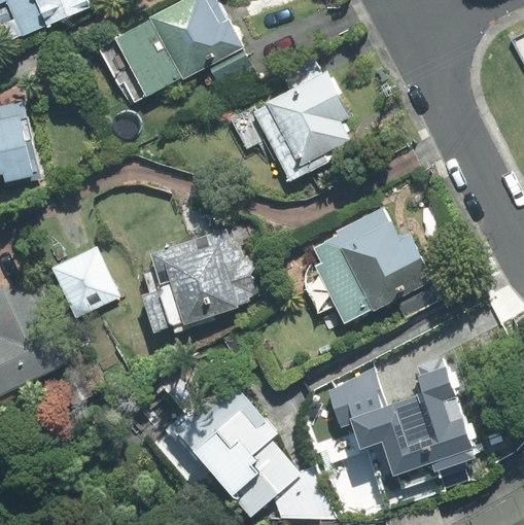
[(0,44),(90,7),(86,0),(0,0),(0,44)]
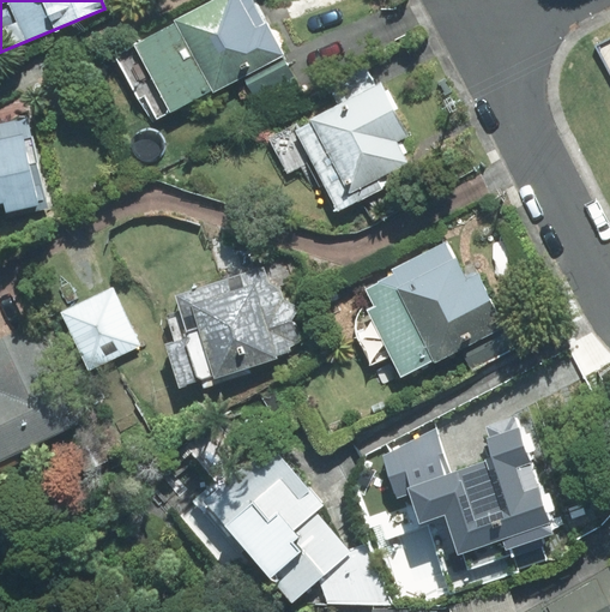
[(174,22),(132,45),(169,113),(211,90),(212,93),(285,54),(255,0),(209,0),(174,19),(174,22)]
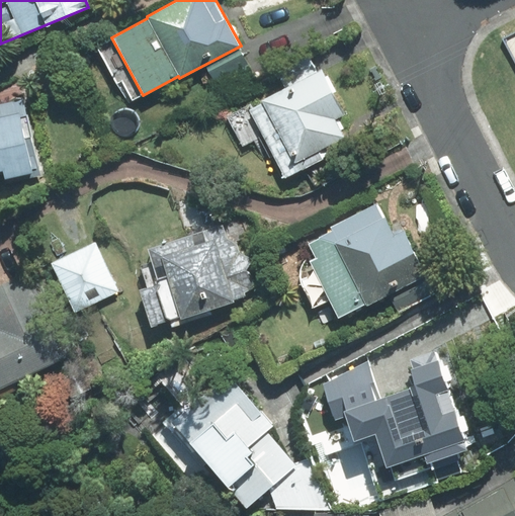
[(345,113),(322,68),(260,99),(262,102),(249,109),(284,177),(323,158),(319,150),(344,138),(335,119),(345,113)]
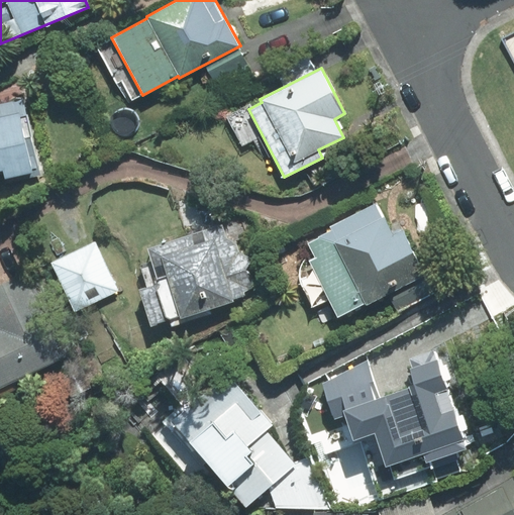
[(5,179),(33,173),(22,120),(27,119),(23,98),(0,102),(0,172),(3,171),(5,179)]
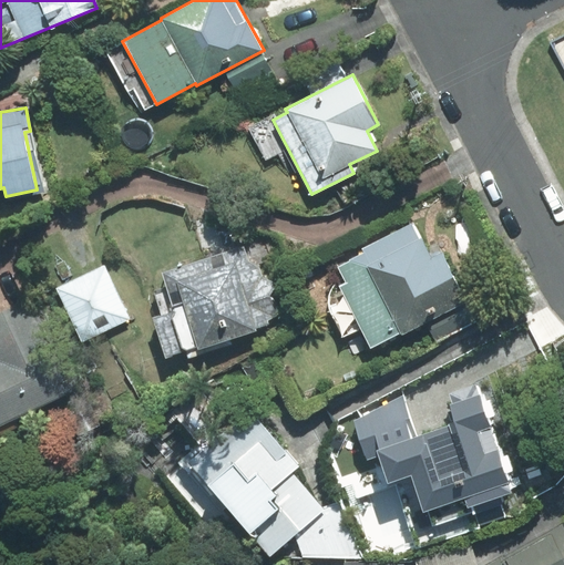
[(420,238),(412,223),(360,248),(362,252),(336,264),(345,281),(339,285),(370,348),(467,300),(442,252),(431,256),(422,237),(420,238)]
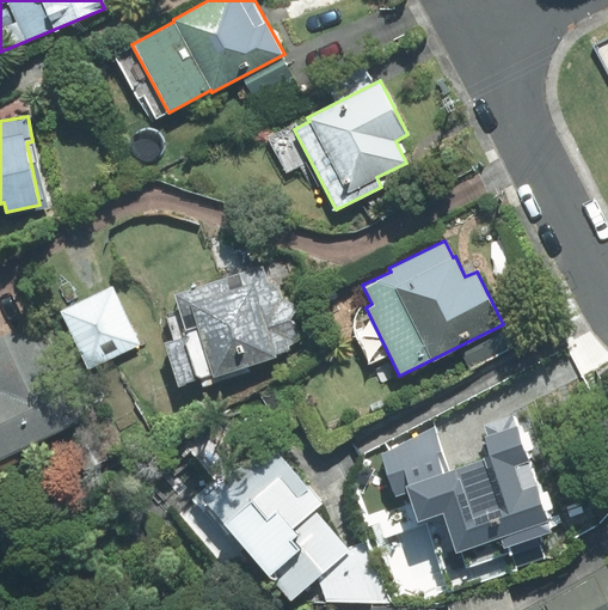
[(166,342),(179,385),(200,378),(202,386),(250,371),(249,366),(277,357),(276,353),(289,349),(287,345),(300,339),(290,319),(299,305),(281,297),(276,285),(266,279),(262,264),(174,293),(179,307),(165,312),(173,340),(166,342)]
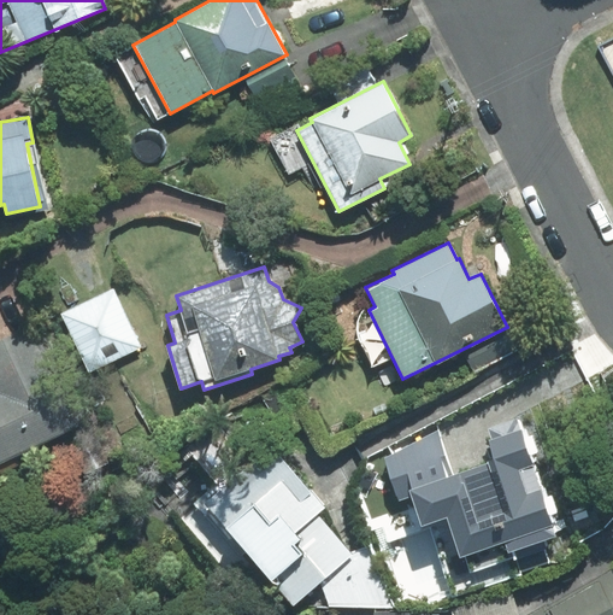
[(141,346),(113,287),(59,312),(88,372),(141,346)]
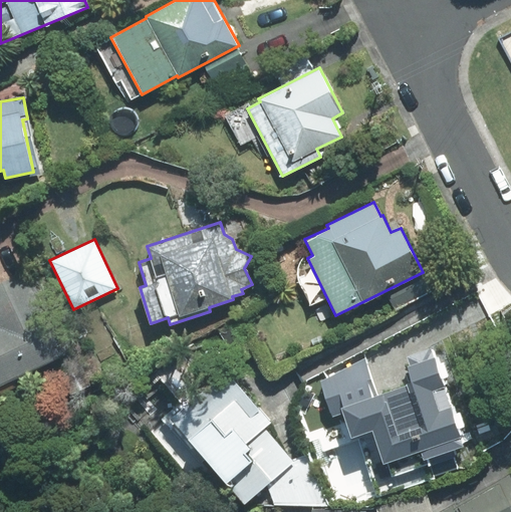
[(0,386),(64,354),(23,271),(0,282),(0,386)]
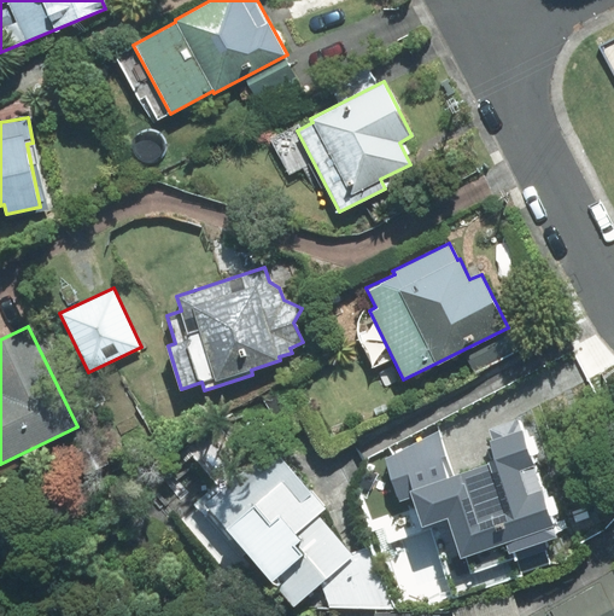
[(491,429),(385,466),(401,511),(416,506),(427,535),(443,529),(463,588),(559,556),(539,500),(531,503),(526,492),(506,499),(510,510),(507,511),(493,476),(507,471),(491,429)]
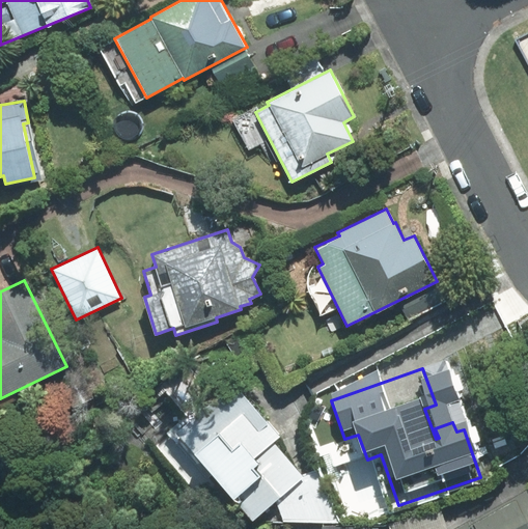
[(232,382),(175,430),(253,520),(276,501),(282,521),(339,523),(322,474),(302,474),(274,442),(280,436),(232,382)]
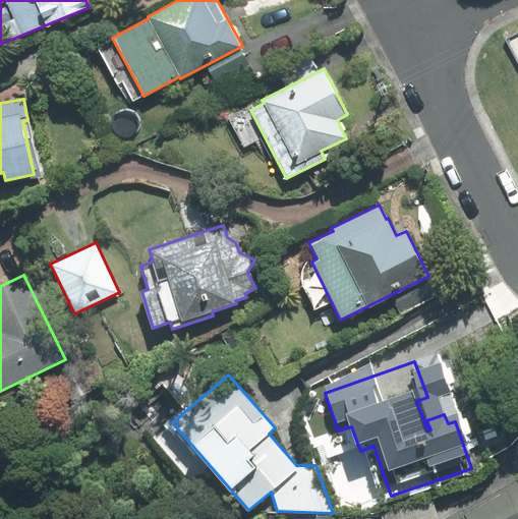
[(445,518),(517,518),(517,482),(517,481),(445,518)]
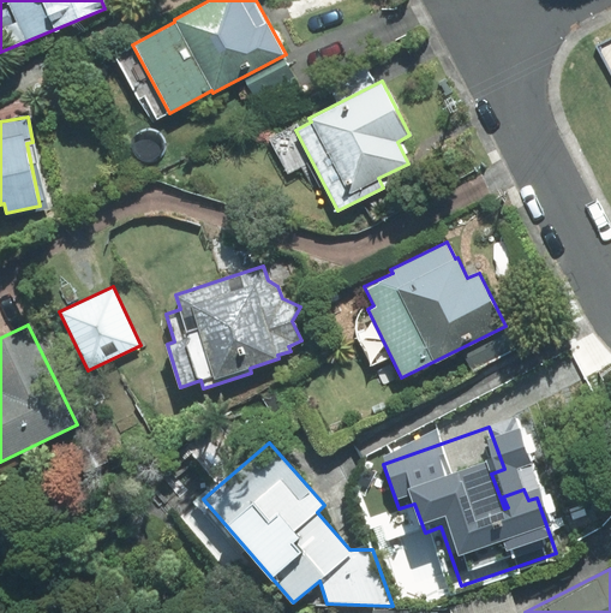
All buildings are outlined.
